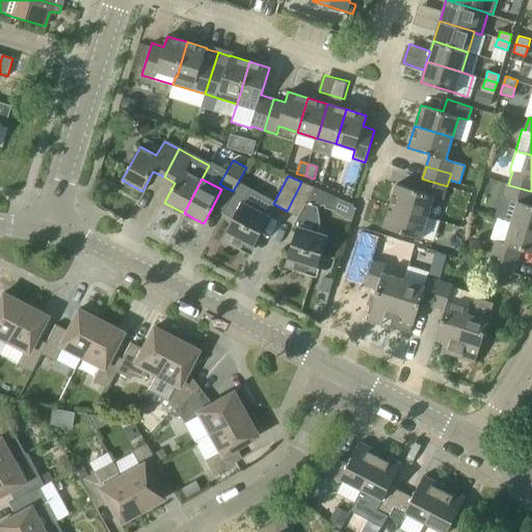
[(444,198),(447,186),(422,179),(419,190),(397,184),(391,205),(428,216),(434,196),(444,198)]
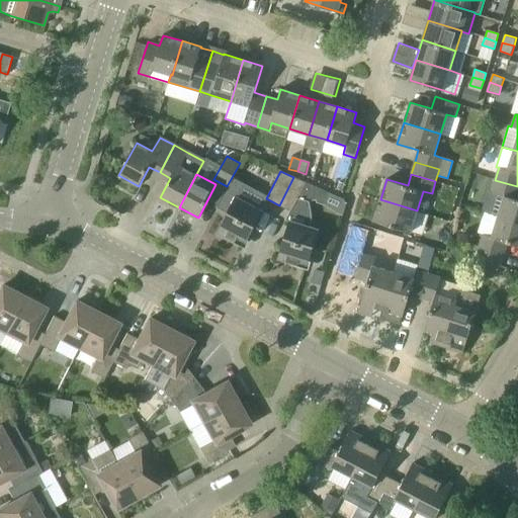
[(290,222),(278,259),(296,265),(298,258),(308,261),(319,230),(310,227),(313,217),(310,201),(298,197),(307,182),(293,177),(279,205),(289,211),(286,220),(290,222)]
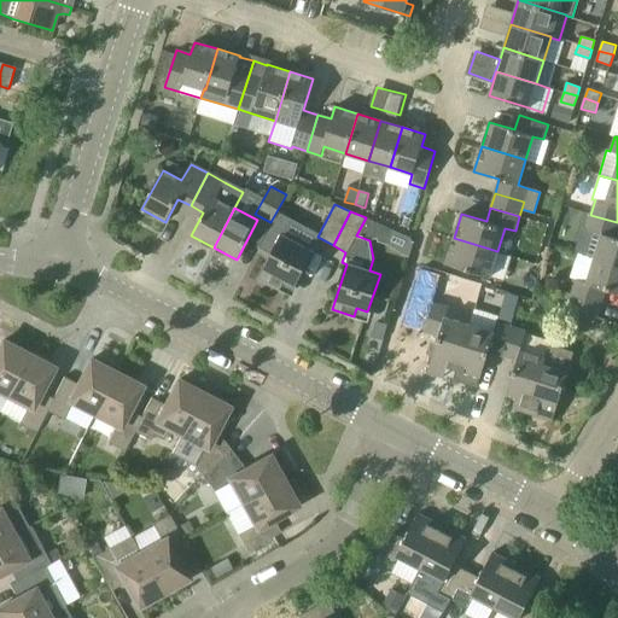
[(617,227),(617,222),(590,215),(586,228),(588,229),(581,252),(583,254),(583,255),(617,264),(617,238),(614,238),(617,227)]
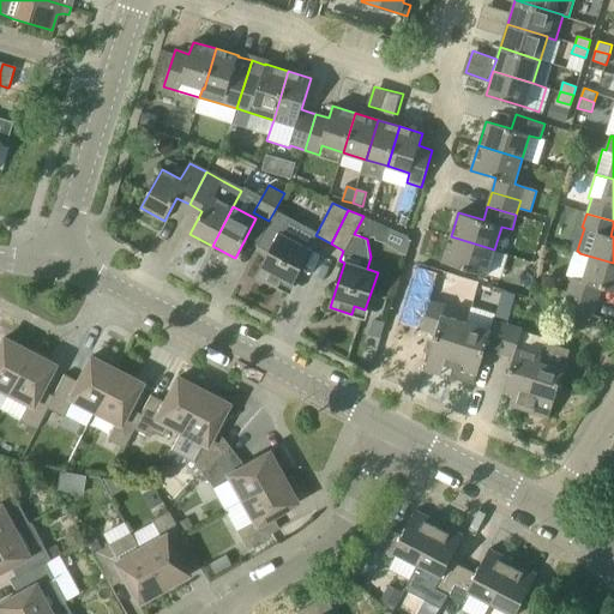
[(292,284),(311,248),(281,233),(258,276),(277,286),(282,278),(292,284)]
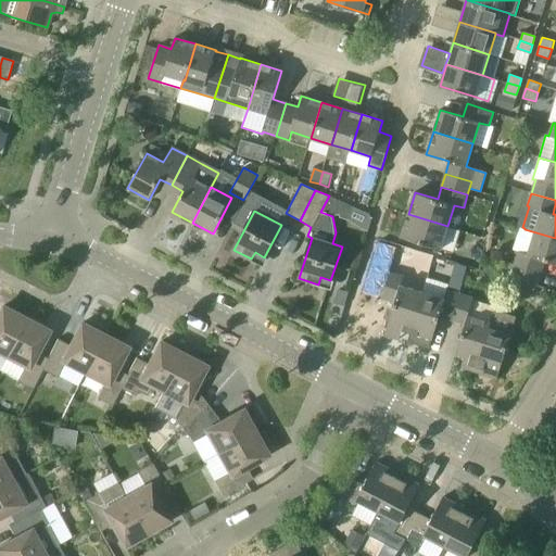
[(440,250),(447,226),(408,214),(401,237),(440,250)]
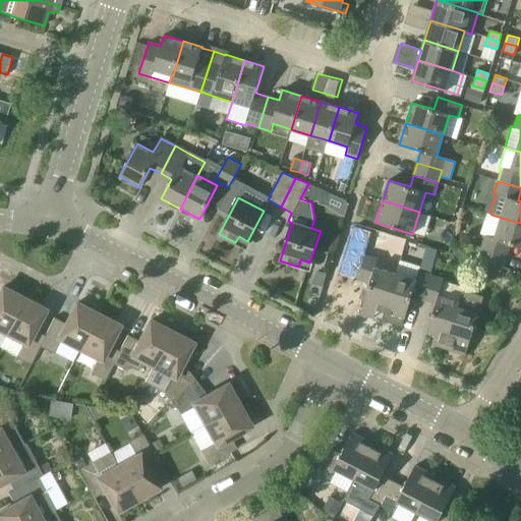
[(520,246),(520,223),(491,215),(485,235),(481,247),(507,255),(510,243),(520,246)]
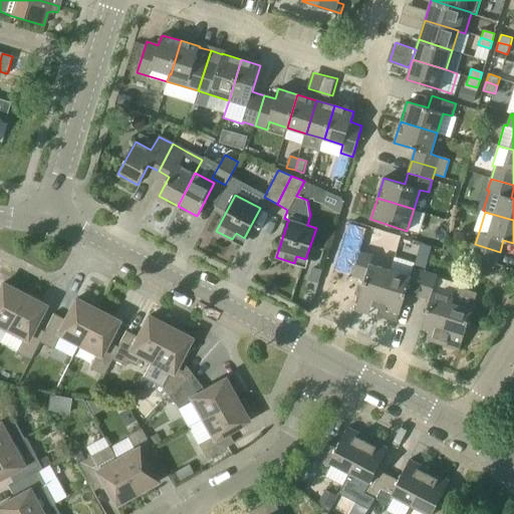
[(496,264),(500,252),(475,244),(471,256),(496,264)]
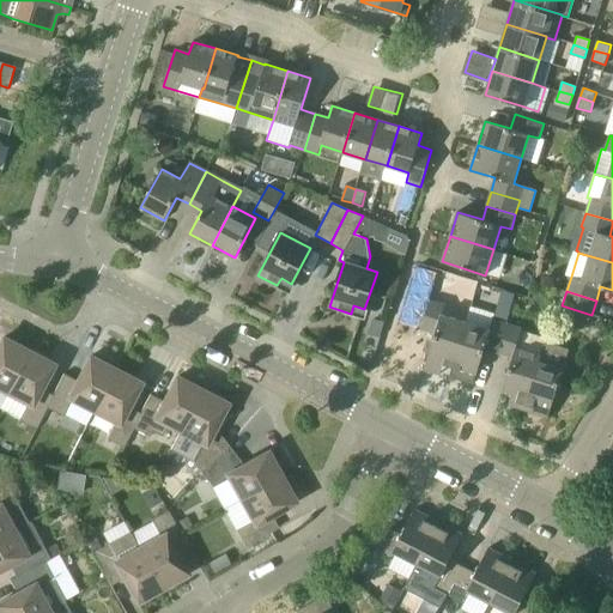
[(454,366),(472,307),(471,305),(471,303),(448,297),(445,304),(430,301),(420,329),(435,333),(424,370),(439,375),(443,363),(453,366),(454,366)]
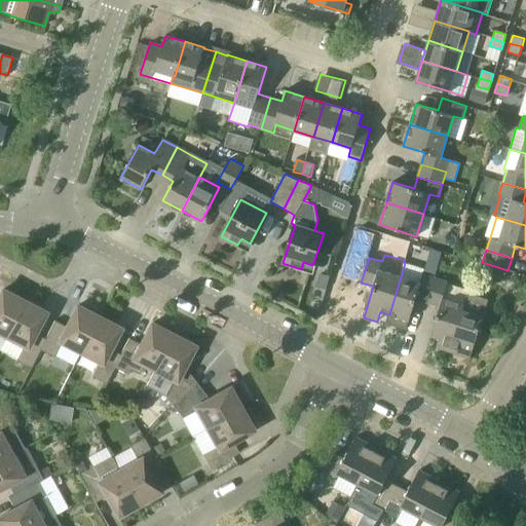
[(415,299),(428,303),(437,278),(423,274),(424,269),(405,263),(389,314),(388,314),(385,324),(406,330),(408,321),(409,321),(415,299)]
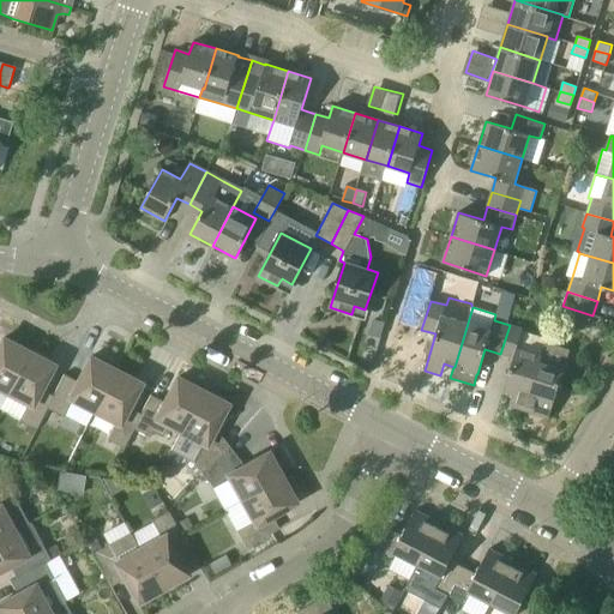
[(547,339),(522,331),(523,329),(510,325),(500,354),(513,357),(503,392),(512,395),(510,405),(525,410),(547,343),(547,339)]
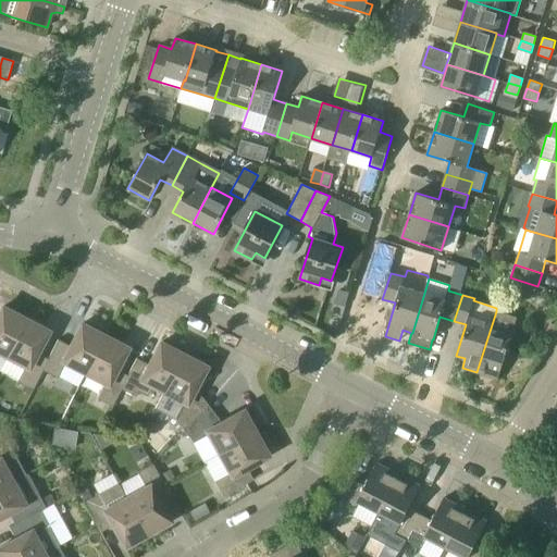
[(0,364),(24,320),(1,308),(0,309),(0,364)]
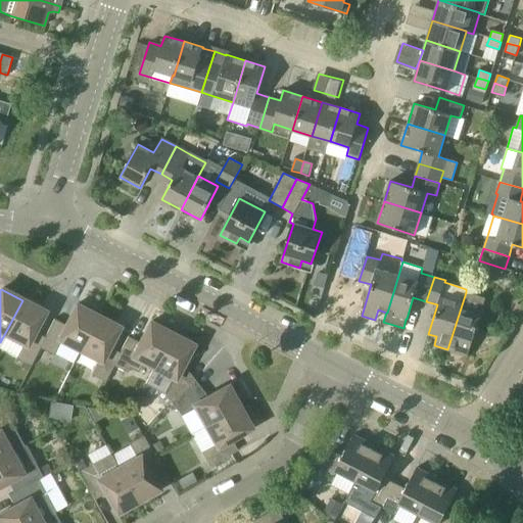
[(468,355),(480,315),(485,298),(466,292),(447,349),(468,355)]
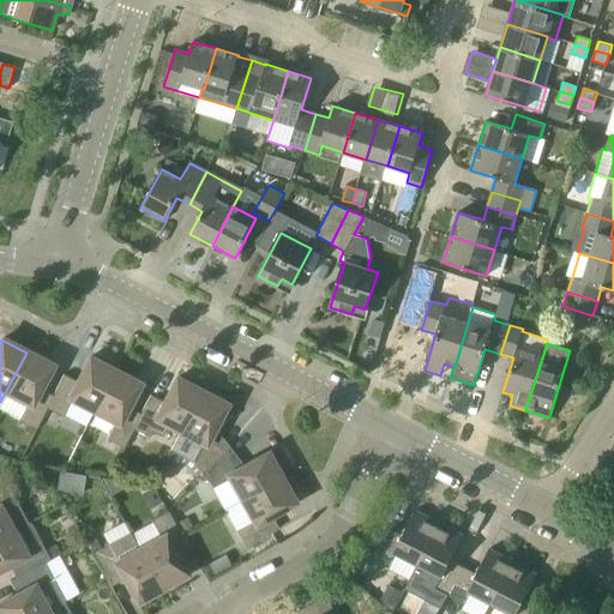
[(26,353),(0,402),(0,409),(18,419),(18,421),(35,431),(47,409),(46,409),(49,403),(49,402),(36,396),(52,366),(26,353)]
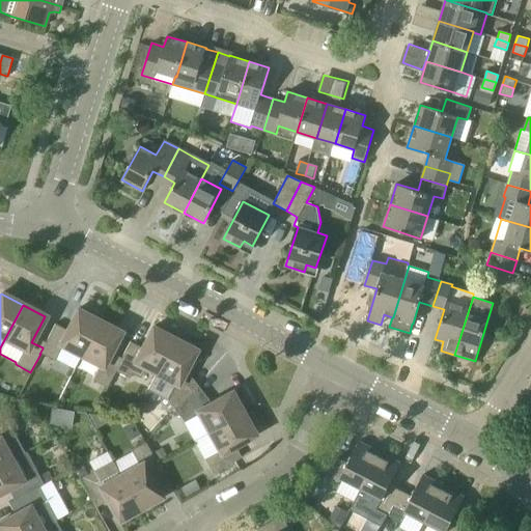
[(61,346),(80,356),(99,320),(77,309),(63,335),(52,330),(55,325),(54,324),(43,347),(43,348),(39,354),(40,354),(54,361),(61,346)]
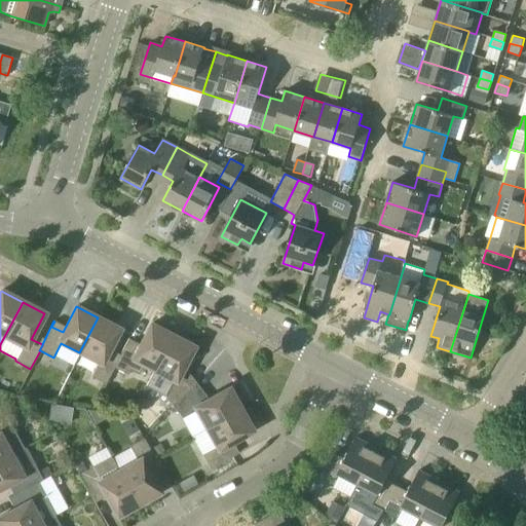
[(98,317),(79,352),(98,363),(90,377),(106,384),(114,368),(113,368),(120,354),(119,354),(116,361),(106,354),(119,329),(98,317)]
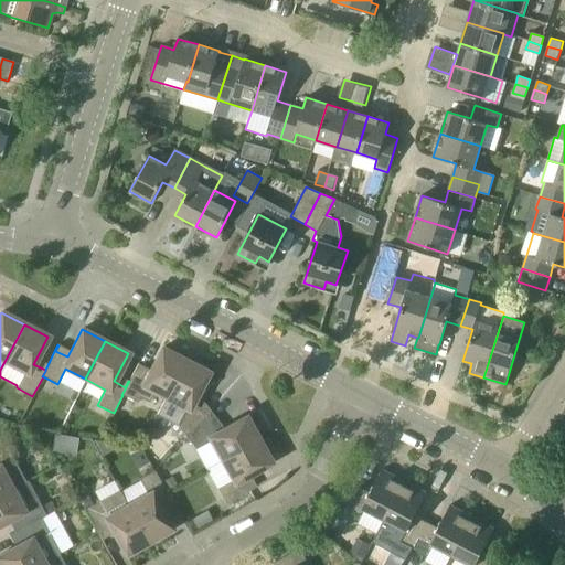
[(153,392),(166,397),(184,360),(161,348),(147,376),(136,370),(138,364),(128,381),(129,381),(121,395),(123,395),(137,403),(139,398),(148,403),(153,392)]
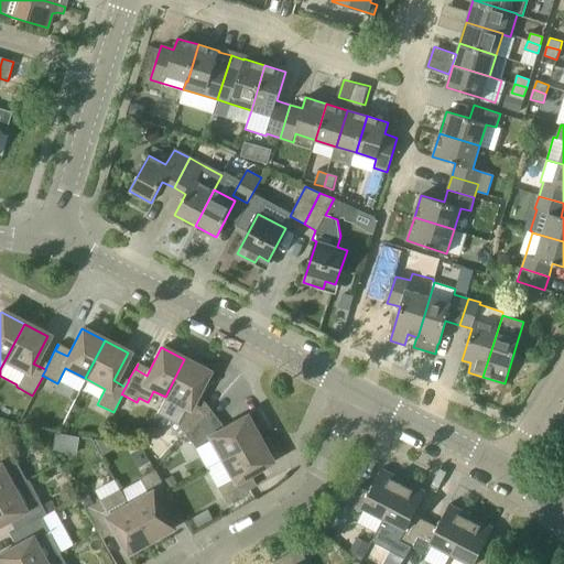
[(185,436),(205,415),(193,400),(207,371),(184,359),(165,397),(156,414),(176,424),(185,436)]
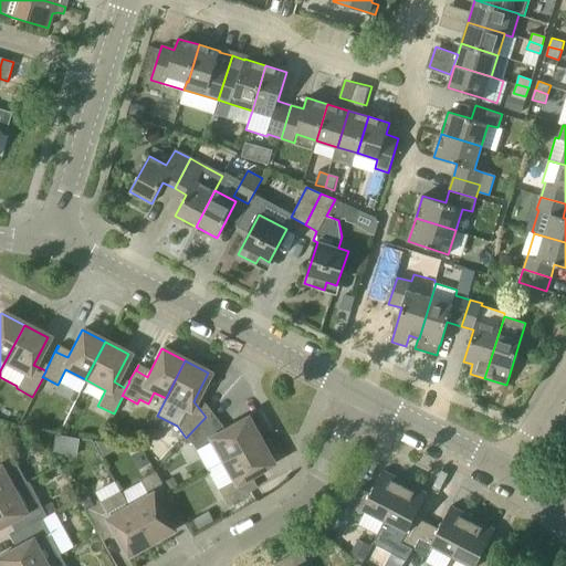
[(221,461),(259,441),(245,418),(218,433),(206,417),(186,438),(196,450),(210,441),(221,461)]
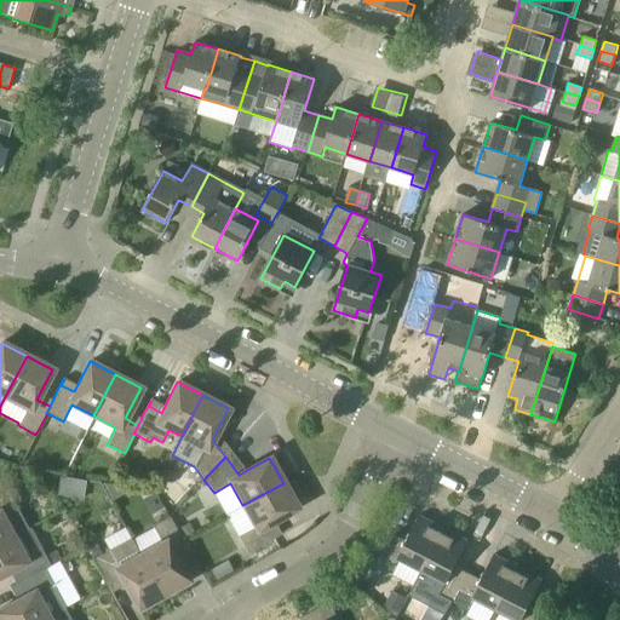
[(268,524),(274,521),(297,507),(283,483),(242,505),(225,515),(237,537),(247,554),(281,534),(281,533),(274,537),(268,524)]
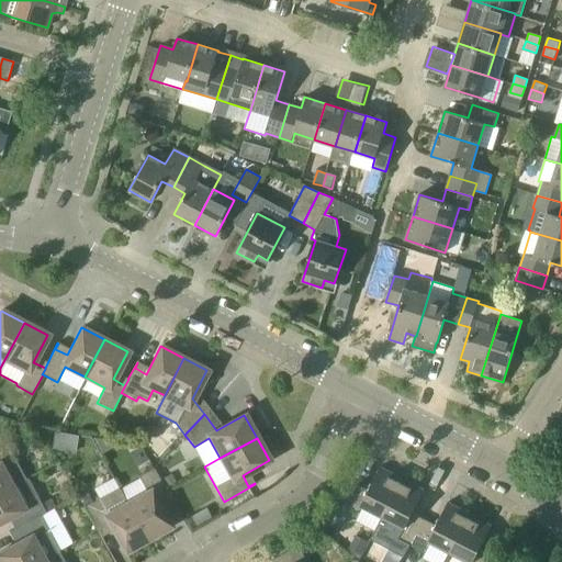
[(0,492),(10,487),(0,468),(0,465),(15,458),(8,444),(0,447),(0,492)]
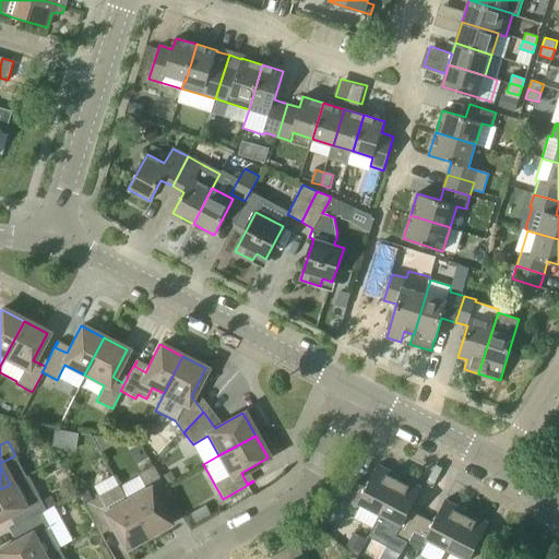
[(145,489),(127,500),(146,536),(169,524),(154,497),(165,490),(168,497),(169,496),(152,465),(138,474),(145,489)]
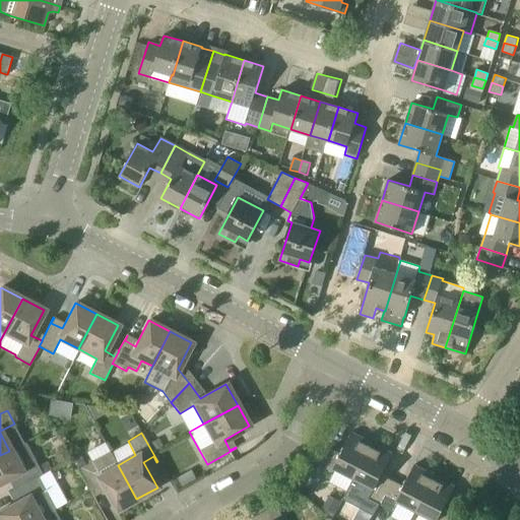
[(353,478),(372,443),(351,433),(340,453),(329,447),(317,471),(331,479),(336,469),(353,478)]
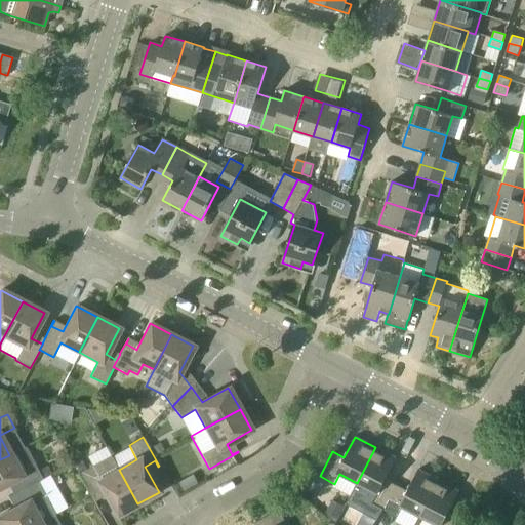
[(42,479),(38,471),(35,465),(25,446),(9,455),(0,459),(0,487),(13,480),(18,491),(37,482),(42,479)]
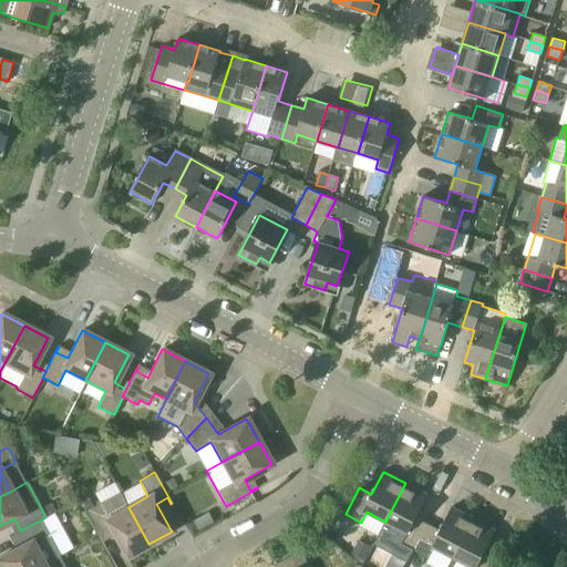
[(413,550),(428,524),(415,517),(428,494),(405,483),(385,522),(404,532),(399,542),(413,550)]
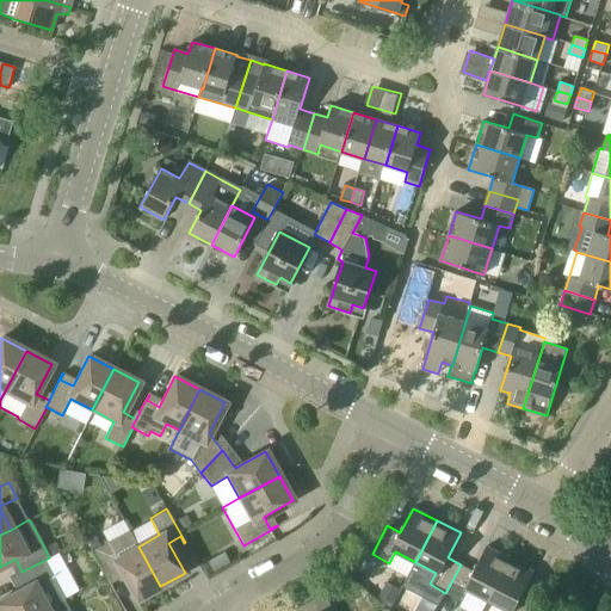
[(160,586),(139,547),(129,530),(91,551),(110,584),(111,584),(107,578),(119,571),(136,600),(160,586)]
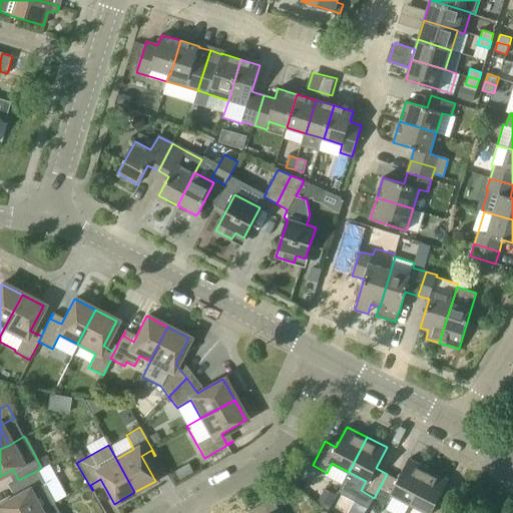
[(45,455),(37,460),(41,468),(48,464),(49,464),(45,455)]
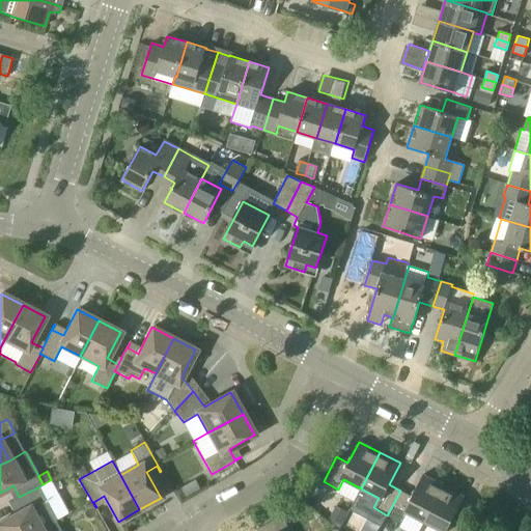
[(419,530),(424,522),(444,485),(423,475),(412,496),(400,491),(387,515),(401,523),(399,528),(404,530),(419,530)]
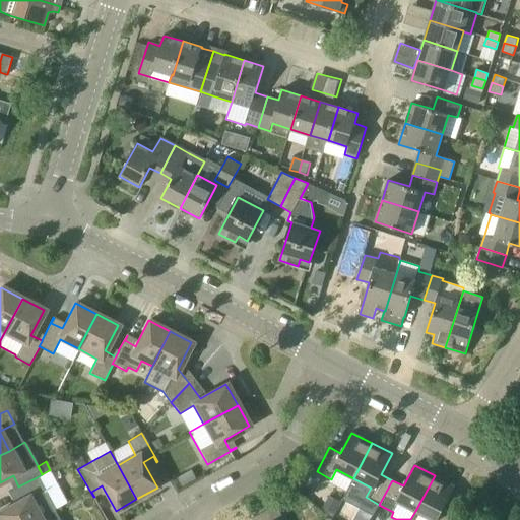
[(188,483),(182,473),(171,479),(176,491),(188,483)]
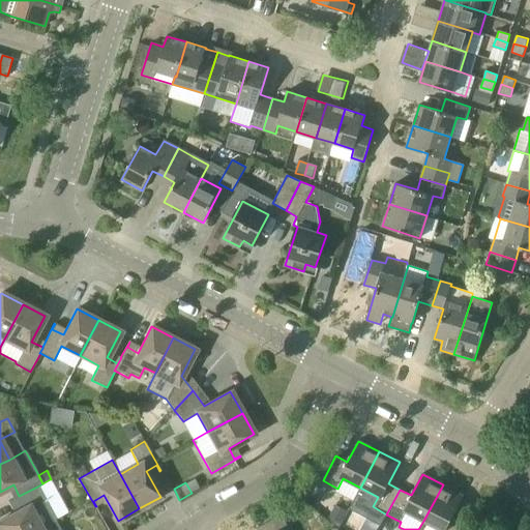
[(443,484),(423,521),(441,529),(460,529),(464,523),(452,517),(464,496),(443,484)]
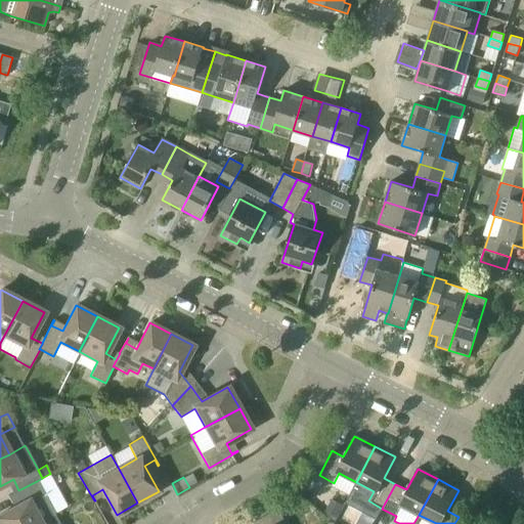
[(53,514),(37,481),(18,490),(13,493),(19,505),(0,515),(0,523),(34,523),(40,521),(53,514)]
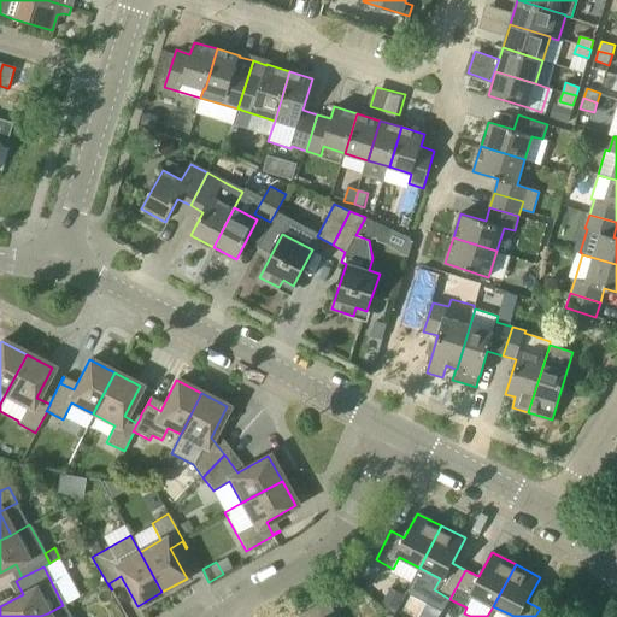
[(334,616),(338,616),(328,599),(299,615),(299,616),(334,616)]
